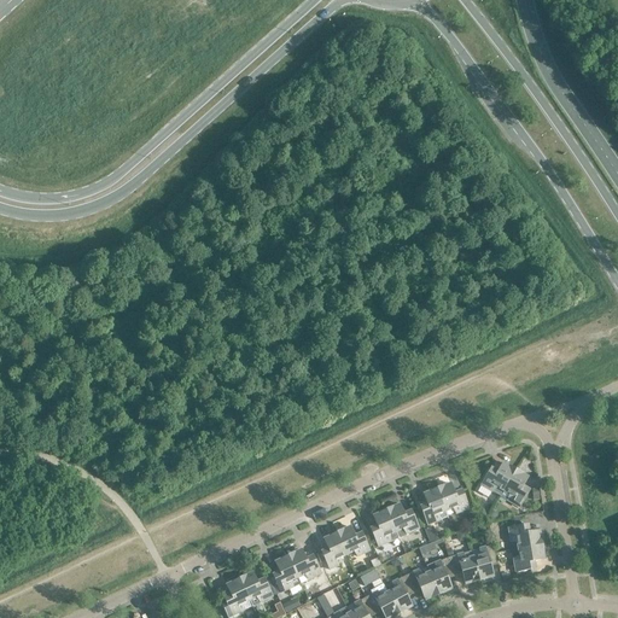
[(502,464),(497,472),(491,468),(481,485),(491,491),(496,488),(502,491),(516,471),(502,464)]
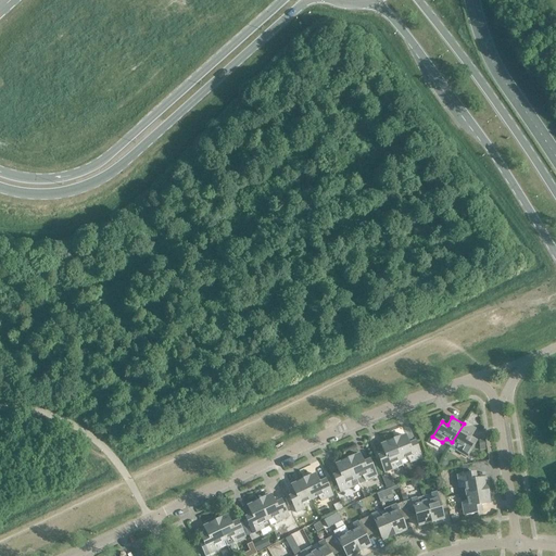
[(475,430),(464,424),(452,442),(458,445),(457,451),(467,457),(476,441),(470,438),(475,430)]
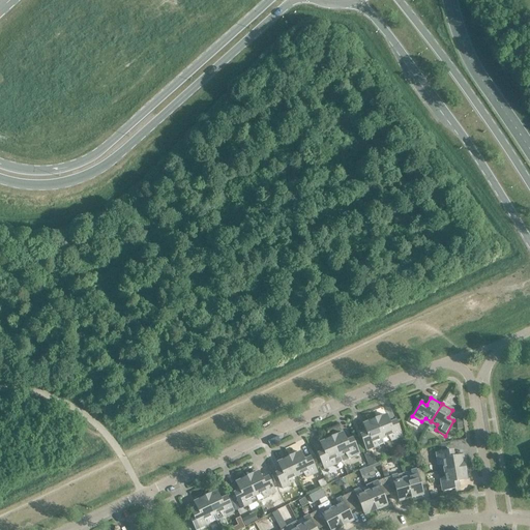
[(386,415),(375,419),(382,439),(388,436),(391,441),(402,437),(395,420),(389,423),(386,415)]
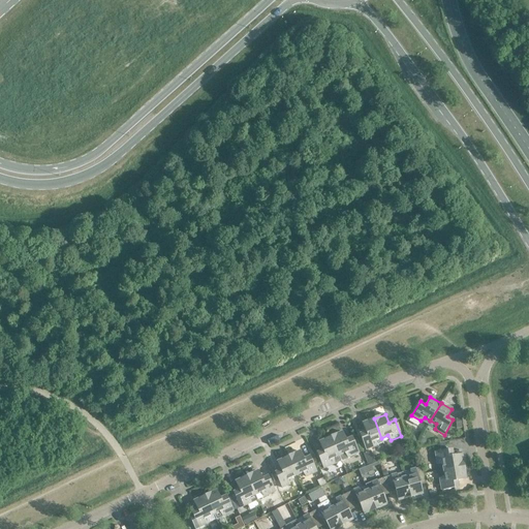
[(381,438),(374,418),(362,424),(366,431),(360,434),(366,449),(376,445),(375,440),(381,438)]
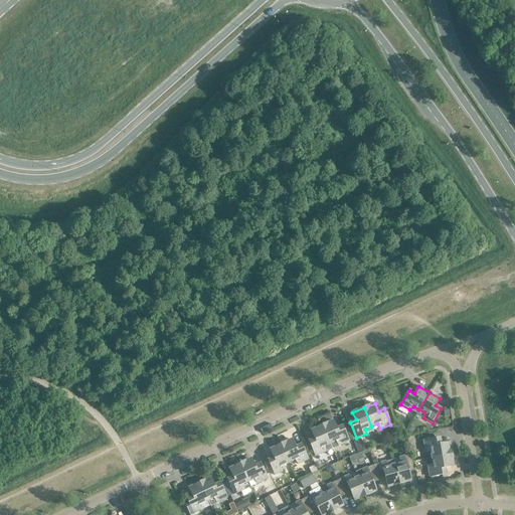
[(333,420),(322,425),(330,444),(336,441),(339,446),(348,441),(342,425),(336,428),(333,420)]
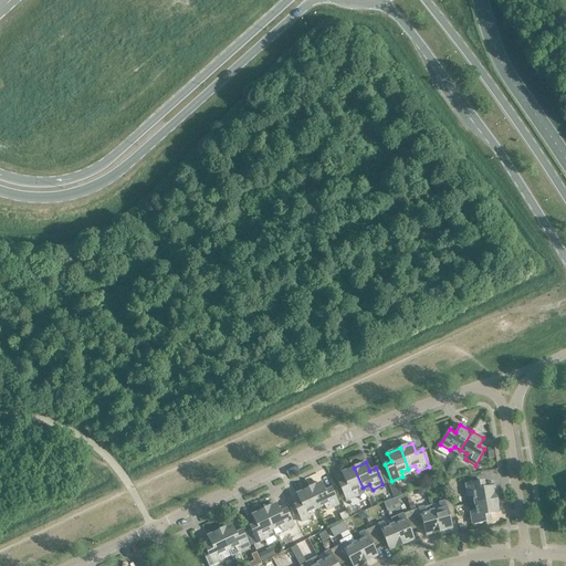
[(442,467),(437,469),(439,477),(446,474),(442,467)]
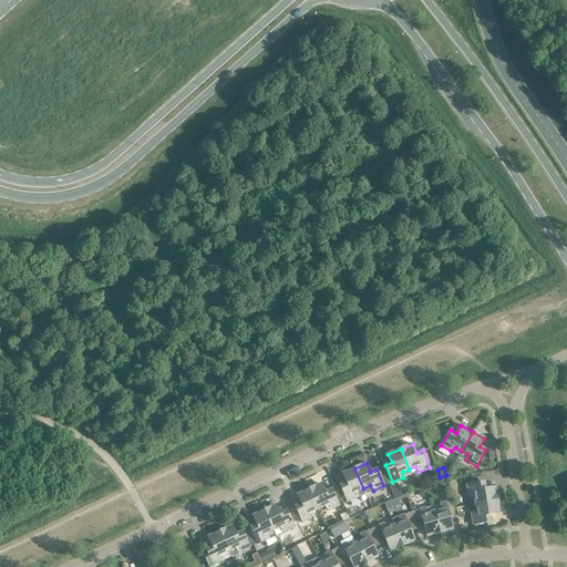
[(363,488),(354,468),(342,474),(346,482),(339,485),(347,502),(358,497),(357,492),(363,488)]
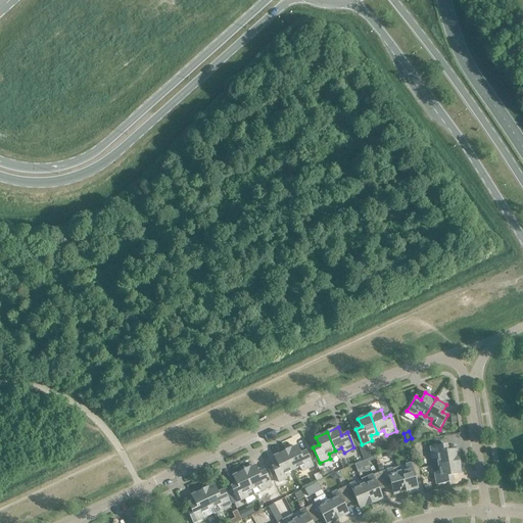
[(446,444),(442,445),(430,447),(432,458),(437,458),(438,465),(459,462),(457,449),(447,450),(446,444)]
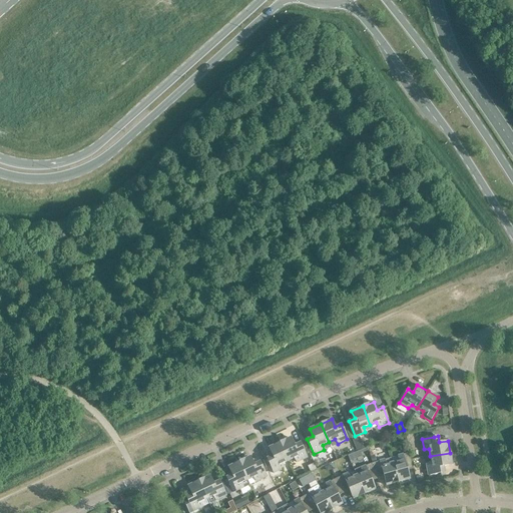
[(359,437),(352,440),(355,445),(361,443),(359,437)]
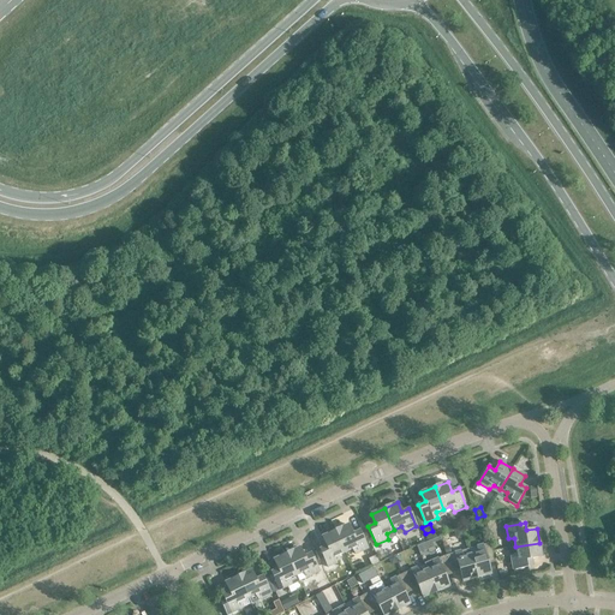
[(347,525),(335,531),(345,553),(352,549),(356,554),(368,549),(359,531),(352,533),(347,525)]
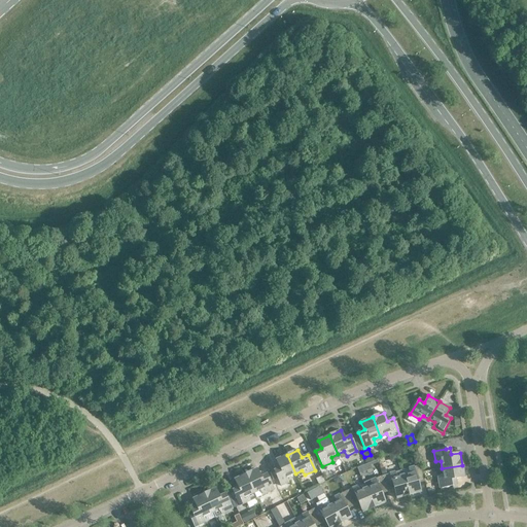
[(295,473),(287,455),(276,460),(279,467),(274,470),(281,486),(290,482),(289,477),(295,473)]
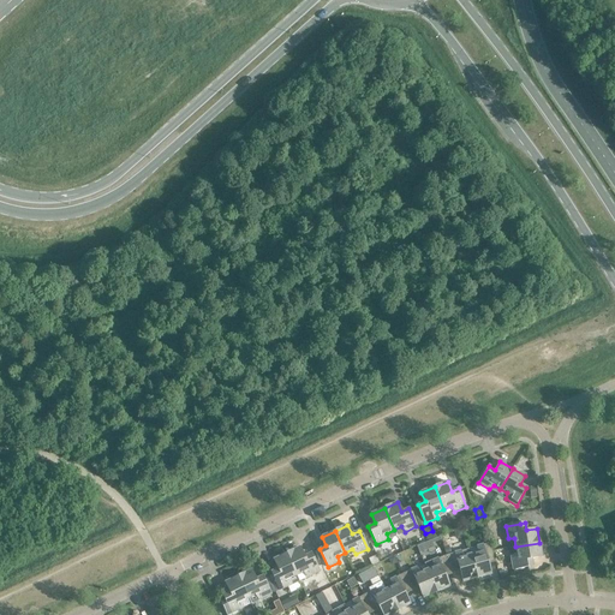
[(478,553),(470,555),(477,578),(490,574),(487,560),(494,557),(490,543),(478,547),(478,553)]
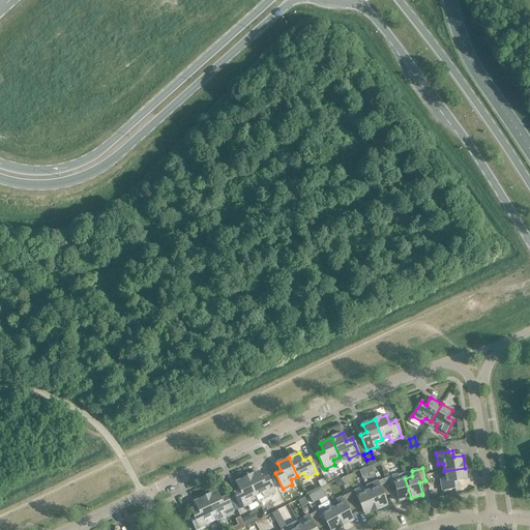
[(467,480),(465,468),(444,471),(445,478),(440,480),(442,491),(459,488),(458,481),(467,480)]
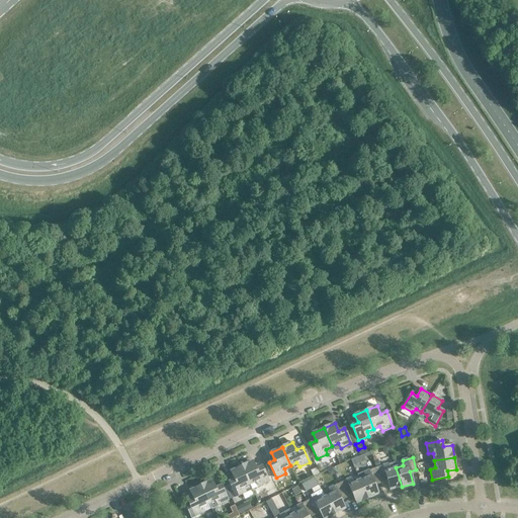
[(252,461),(241,466),(250,485),(256,482),(259,486),(268,482),(261,466),(256,468),(252,461)]
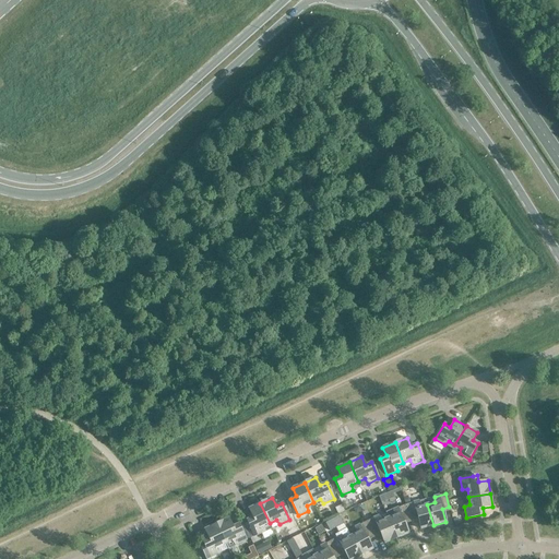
[(405,504),(409,518),(417,515),(420,528),(433,525),(427,504),(420,507),(418,501),(409,503),(405,504)]
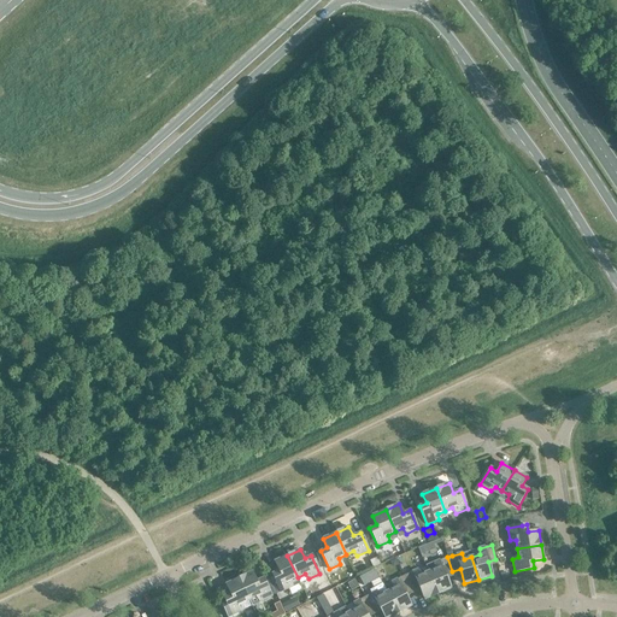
[(298,577),(287,556),(274,562),(278,571),(271,574),(280,592),(292,587),(291,581),(298,577)]
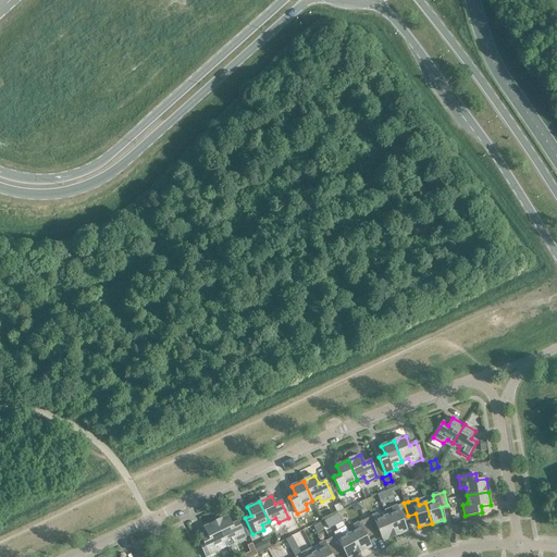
[(339,503),(332,506),(335,514),(343,510),(339,503)]
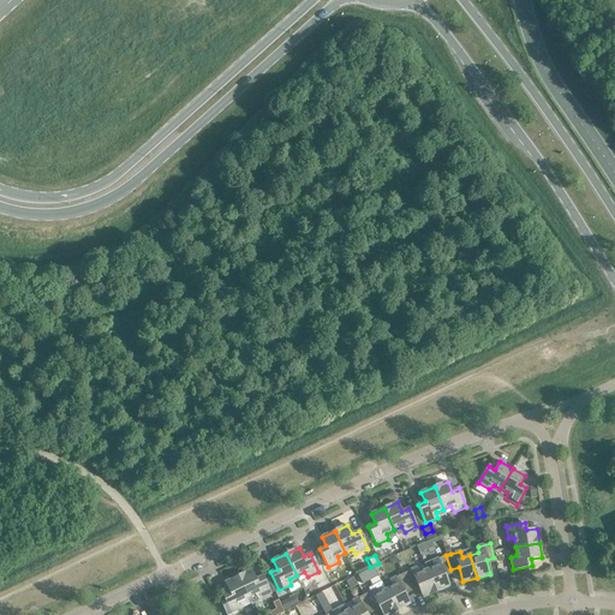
[(451,569),(446,555),(433,561),(434,567),(427,569),(436,592),(449,586),(443,573),(451,569)]
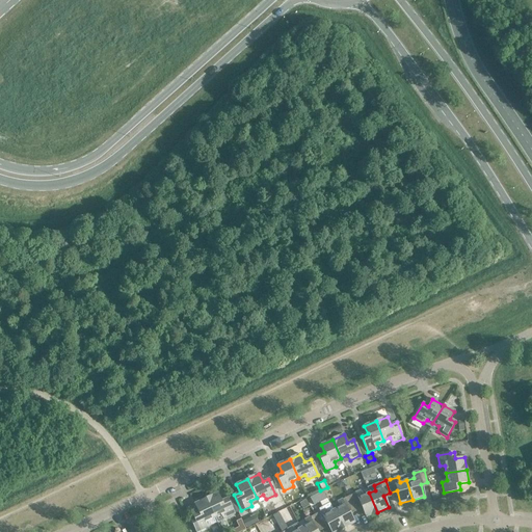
[(360,491),(348,496),(354,508),(361,505),(366,516),(377,512),(369,493),(363,496),(360,491)]
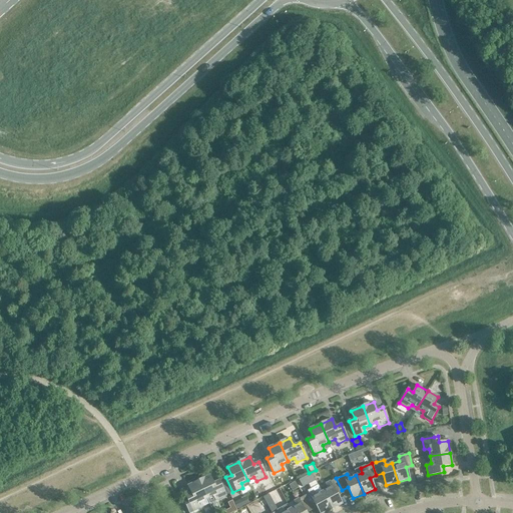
[(209,476),(198,481),(206,499),(213,496),(216,500),(225,496),(218,481),(212,483),(209,476)]
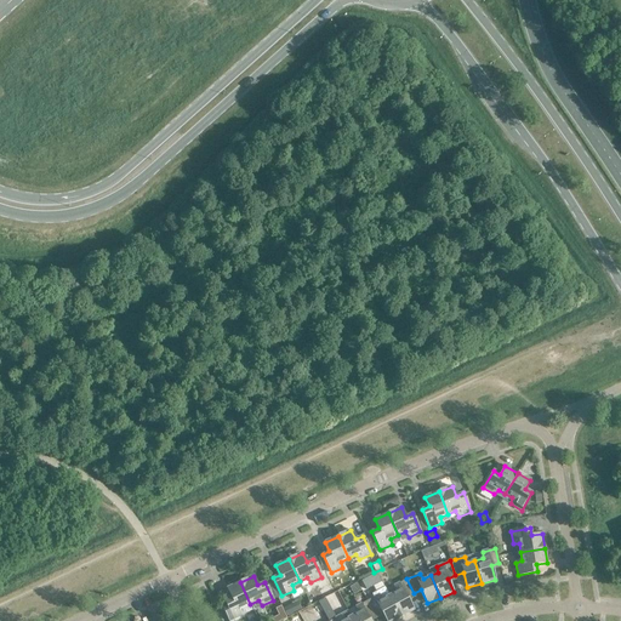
[(414,593),(406,579),(394,586),(397,592),(389,596),(400,616),(414,610),(406,597),(414,593)]
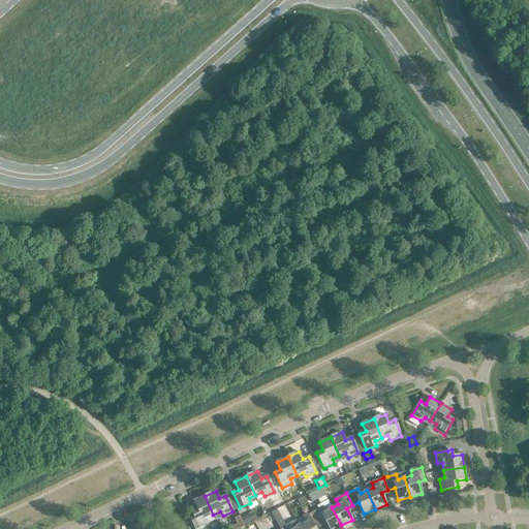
[(205,496),(193,501),(197,509),(191,511),(193,516),(189,518),(194,528),(209,523),(207,518),(213,515),(205,496)]
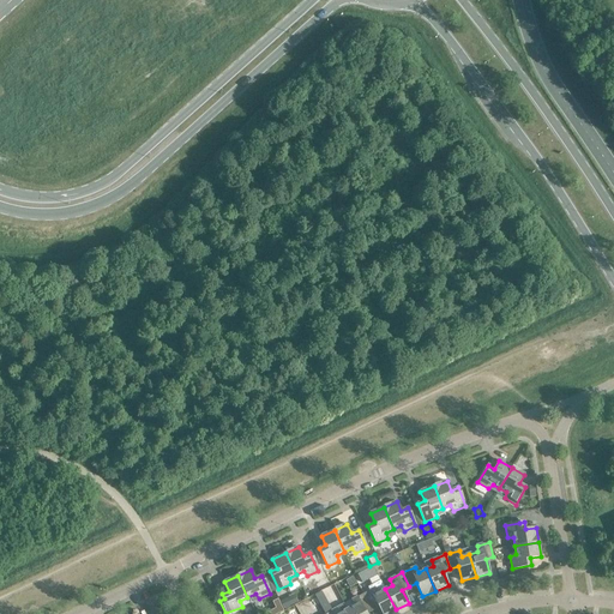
[(325,579),(318,583),(320,590),(327,587),(325,579)]
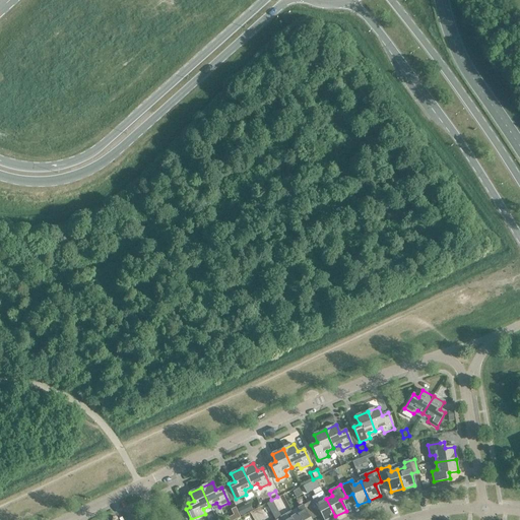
[(317,498),(308,503),(314,514),(319,511),(323,519),(329,519),(335,516),(326,499),(320,502),(317,498)]
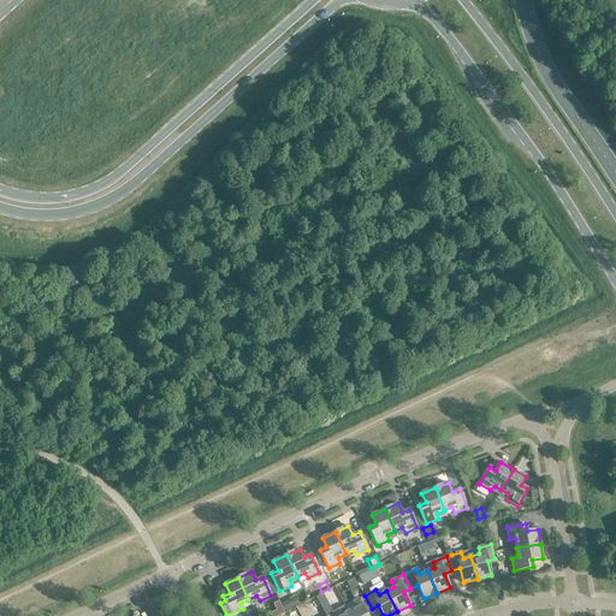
[(372,609),(365,596),(354,602),(355,608),(348,611),(350,615),(367,615),(365,612),(372,609)]
